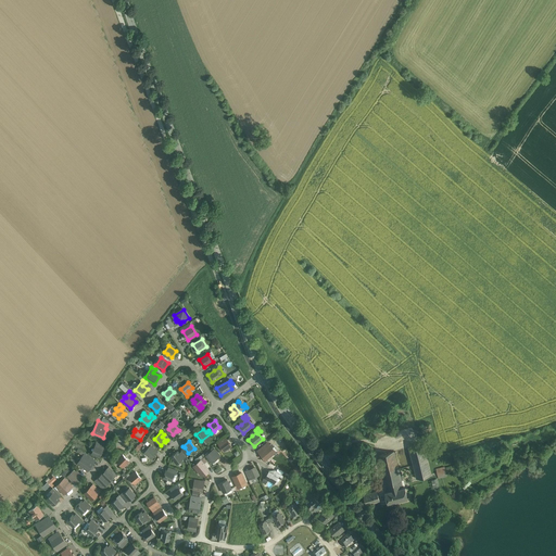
[(226,441),(222,443),(220,441),(218,443),(222,447),(223,446),(226,450),(231,445),(230,444),(229,444),(226,441)]
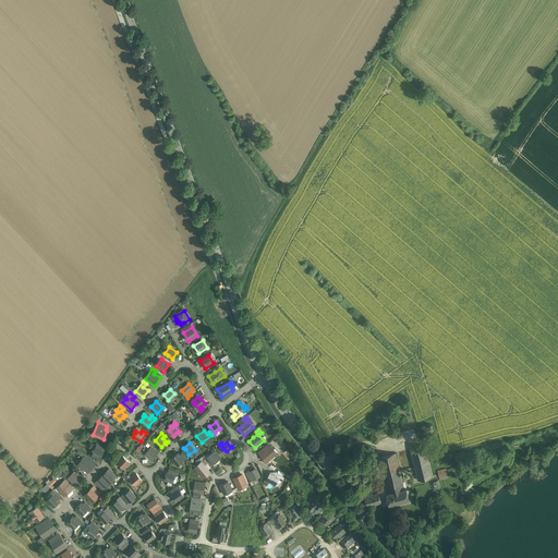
[(100,445),(97,444),(96,447),(97,447),(94,456),(99,458),(104,450),(98,448),(100,445)]
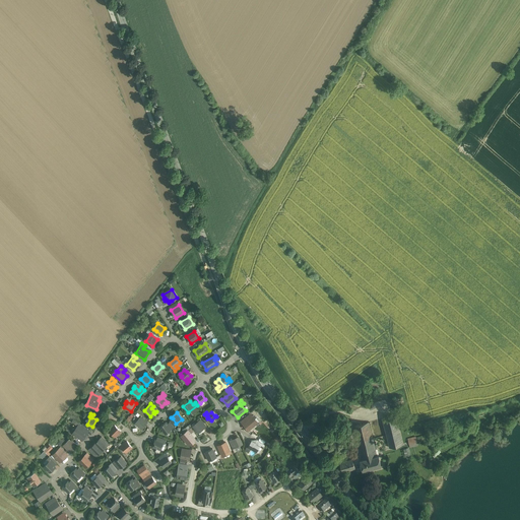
[(257,423),(250,413),(246,416),(248,419),(243,424),(249,430),(257,423)]
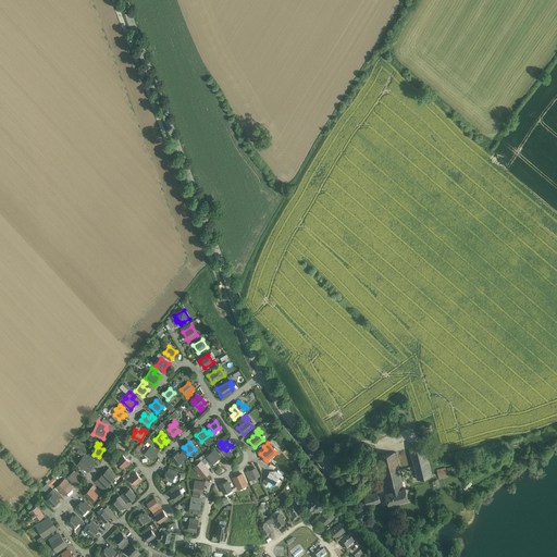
[(424,445),(409,448),(417,478),(431,474),(424,445)]
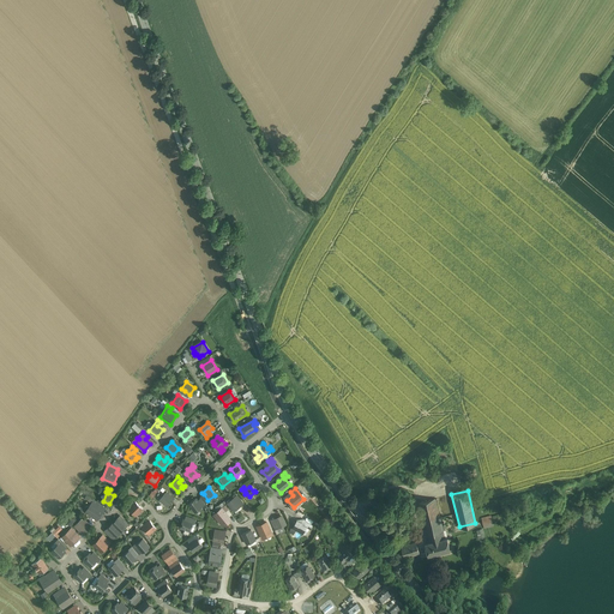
[(167,492),(162,497),(164,498),(161,501),(167,506),(172,501),(167,497),(169,494),(167,492)]
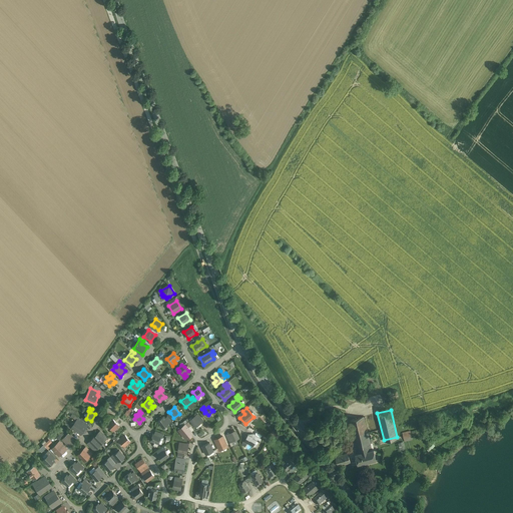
[(197,414),(190,420),(194,425),(197,423),(198,424),(200,423),(197,419),(199,417),(197,414)]
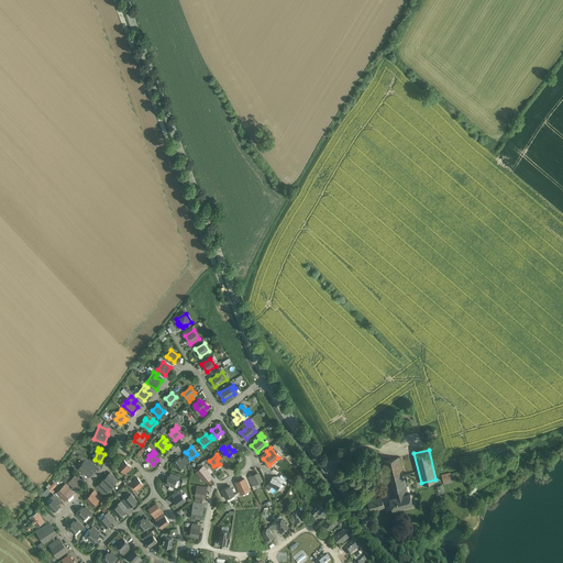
[(384,468),(400,464),(399,459),(401,459),(400,456),(398,457),(398,456),(383,461),(384,468)]
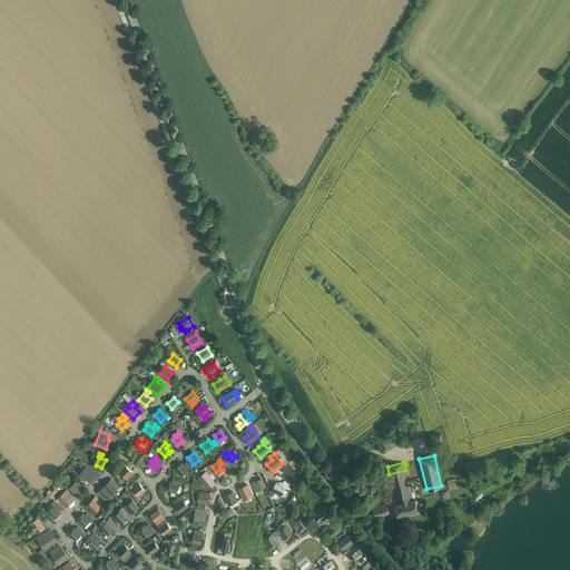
[(182,463),(175,468),(180,475),(187,470),(184,464),(182,463)]
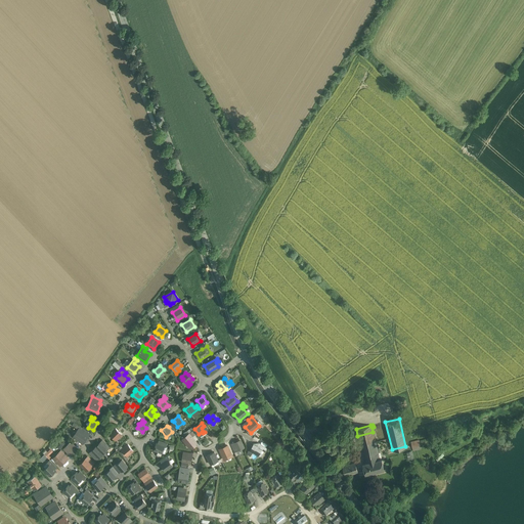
[(88,436),(81,432),(83,429),(80,427),(76,432),(78,433),(75,437),(83,443),(88,436)]
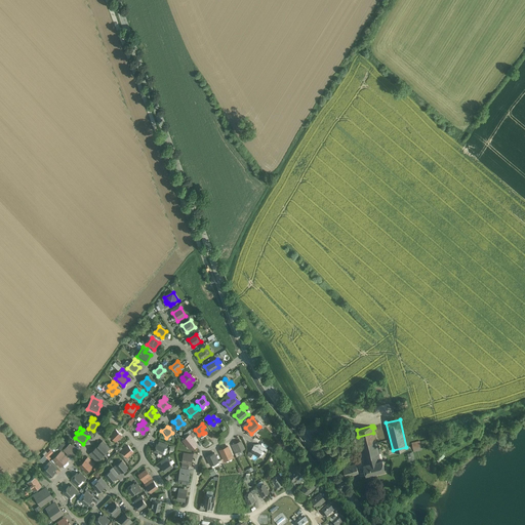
[(122,435),(116,429),(110,435),(116,441),(122,435)]
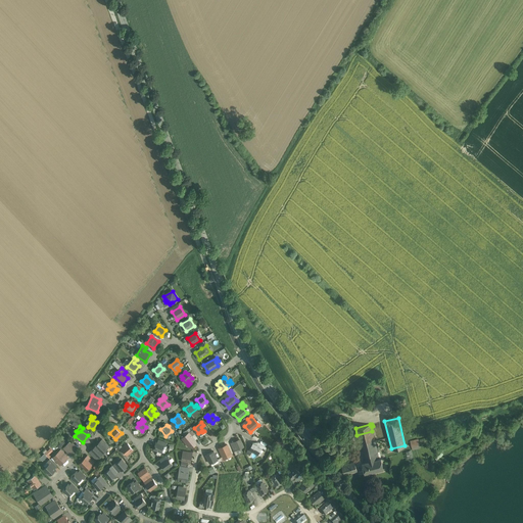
[(364,461),(379,458),(372,431),(357,435),(364,461)]
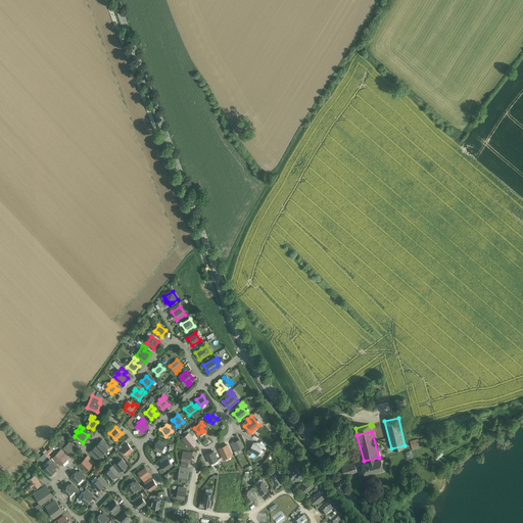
[(186,436),(183,438),(189,445),(190,444),(192,446),(195,443),(193,441),(195,440),(193,438),(189,433),(186,436)]
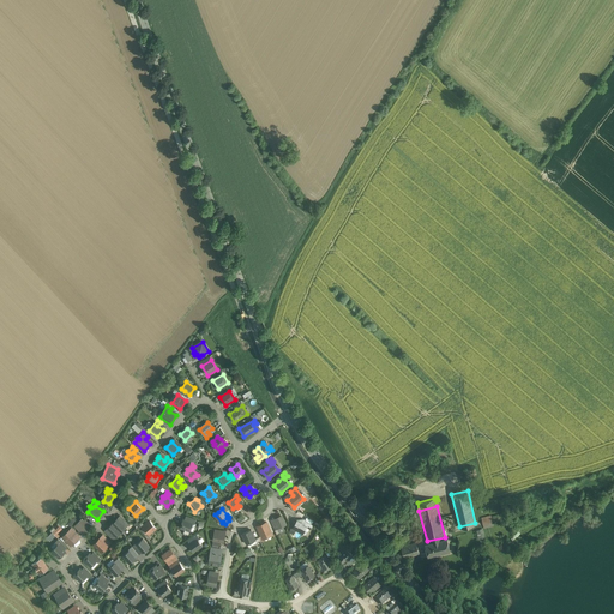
[(83,517),(76,525),(84,534),(91,525),(83,517)]
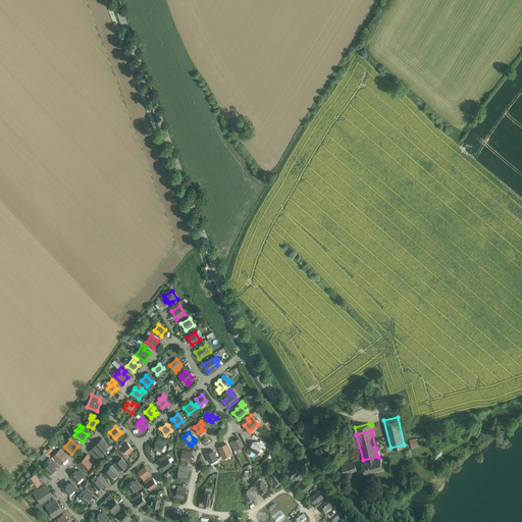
[(237,439),(233,441),(236,445),(232,446),(235,450),(243,446),(241,439),(237,440),(237,439)]
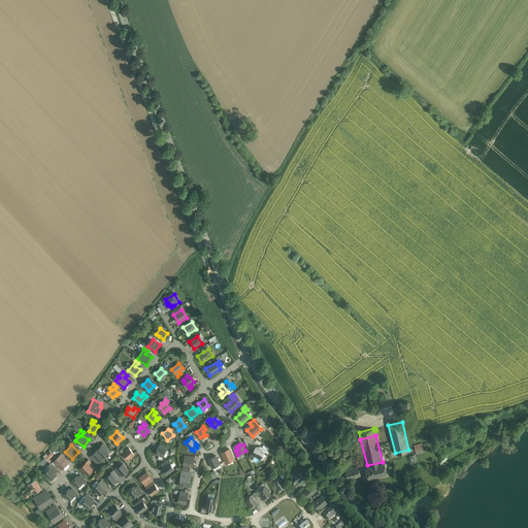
[(105,450),(101,446),(99,448),(100,449),(98,451),(104,457),(110,451),(107,447),(107,448),(105,450)]
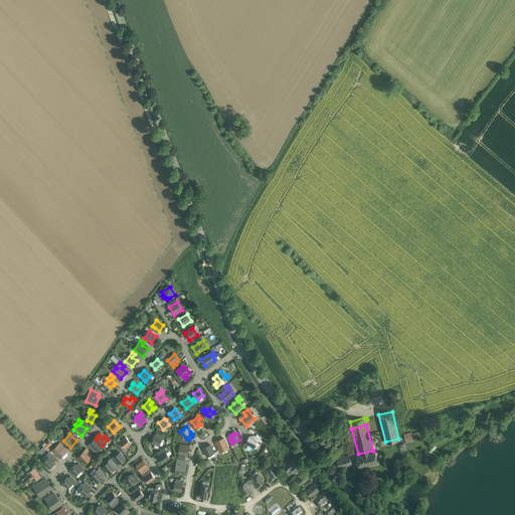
[(155,436),(154,436),(151,443),(159,445),(162,439),(162,438),(160,438),(155,436)]
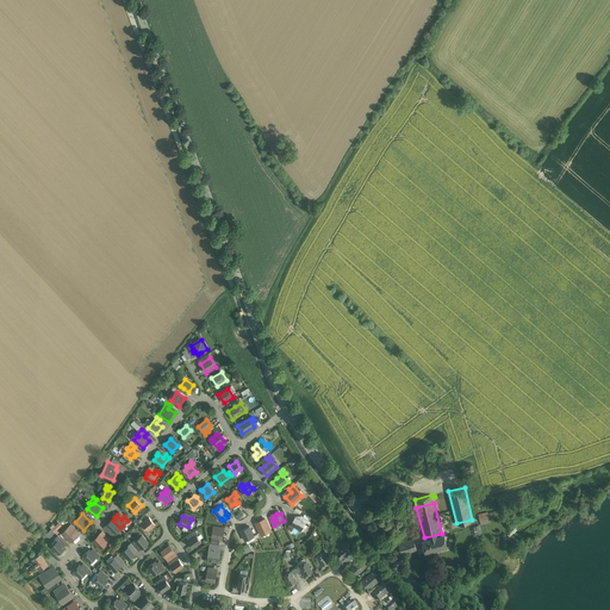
[(149,517),(142,523),(148,530),(155,524),(149,517)]
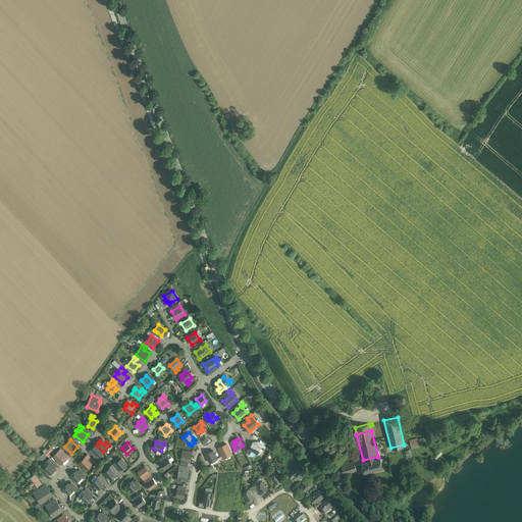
[(257,445),(252,442),(249,449),(257,454),(262,445),(258,442),(257,445)]
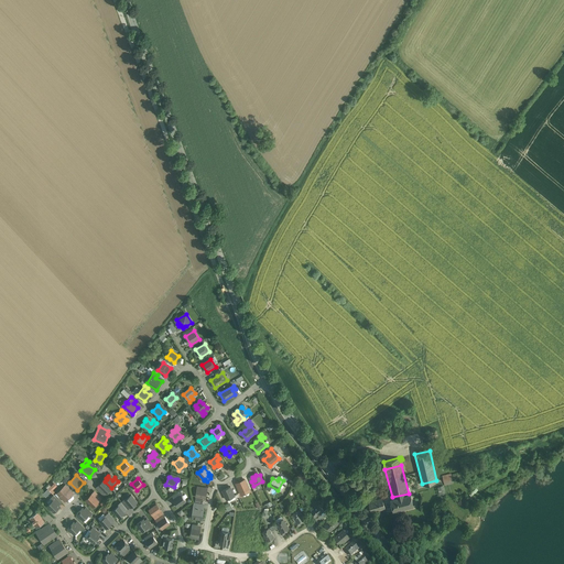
[(245,479),(237,484),(241,495),(250,490),(245,479)]
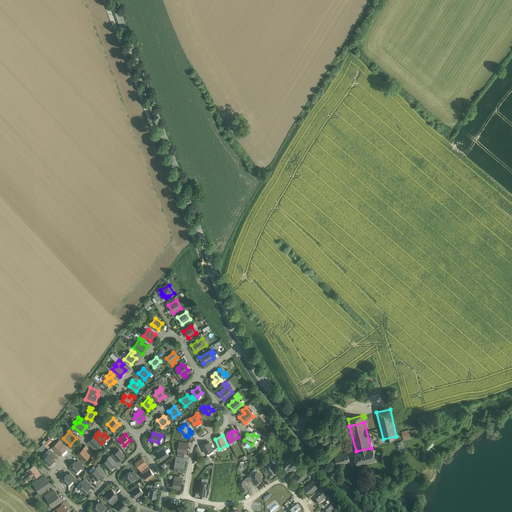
[(101,443),(95,437),(93,439),(92,438),(90,440),(93,444),(91,446),(94,449),(101,443)]
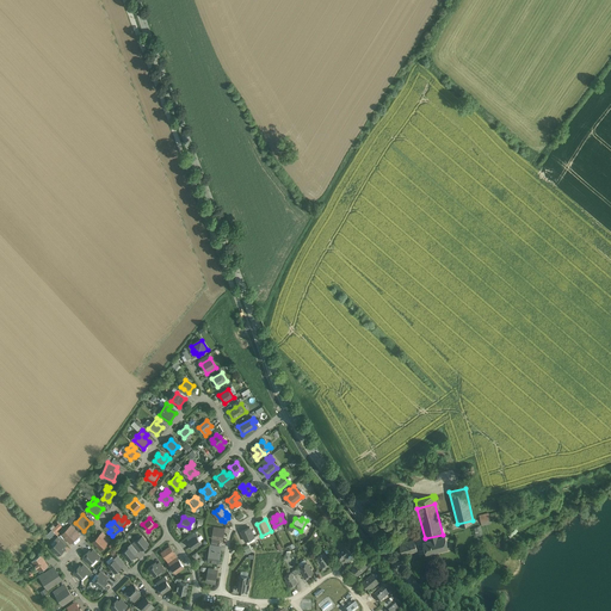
[(55,531),(56,532),(61,525),(59,523),(55,526),(53,525),(45,535),(49,538),(55,531)]
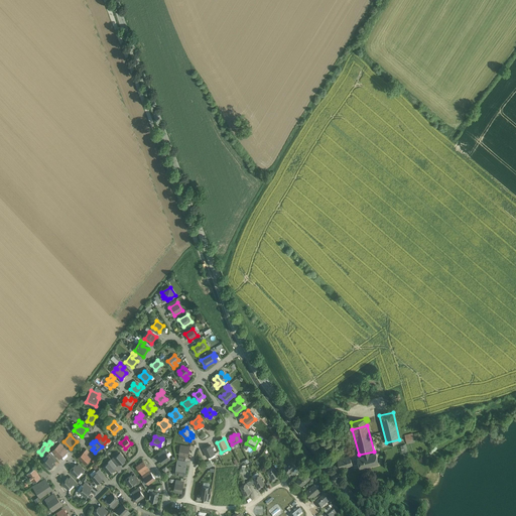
[(60,443),(53,450),(60,458),(61,457),(61,456),(65,453),(60,448),(62,446),(60,443)]
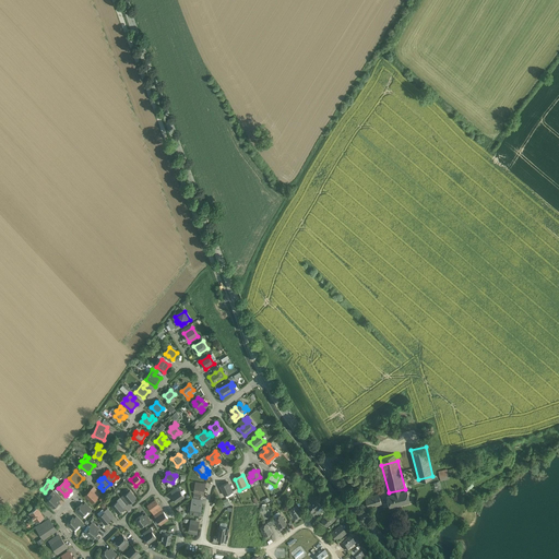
[(205,487),(200,486),(200,483),(197,482),(194,492),(203,494),(203,489),(204,489),(205,487)]
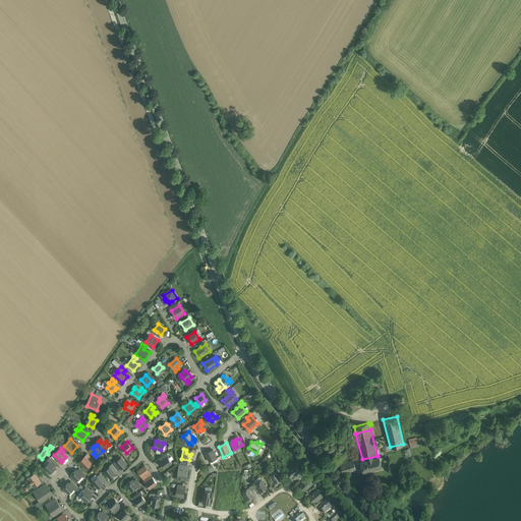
[(213,449),(206,453),(210,461),(217,458),(217,457),(213,449)]
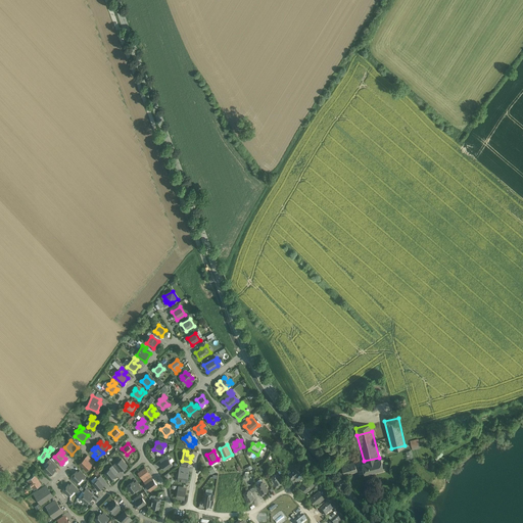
[(167,455),(164,457),(167,460),(161,463),(160,463),(165,469),(173,465),(169,459),(170,458),(167,455)]
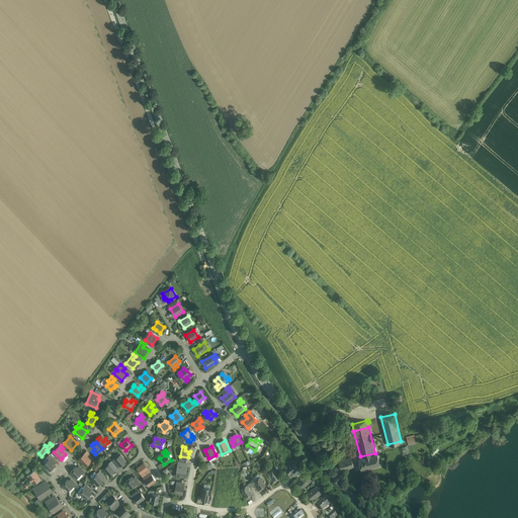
[(358,457),(360,463),(361,467),(379,462),(377,452),(375,453),(360,456),(358,457)]
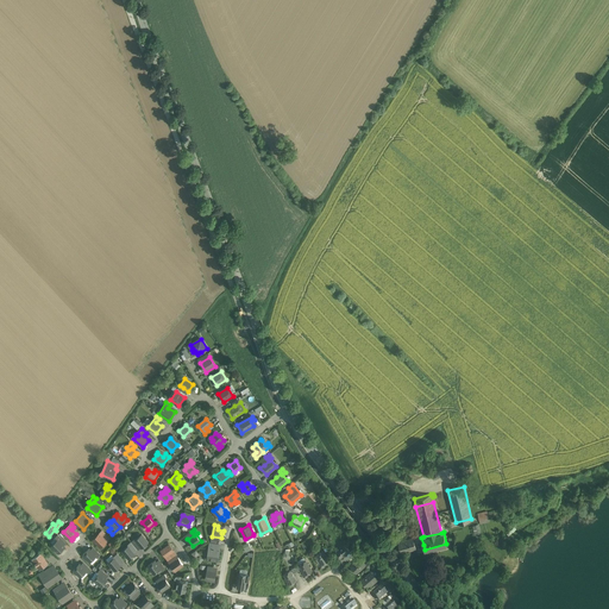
[(100,533),(93,540),(96,544),(98,542),(101,546),(110,538),(107,535),(105,538),(100,533)]
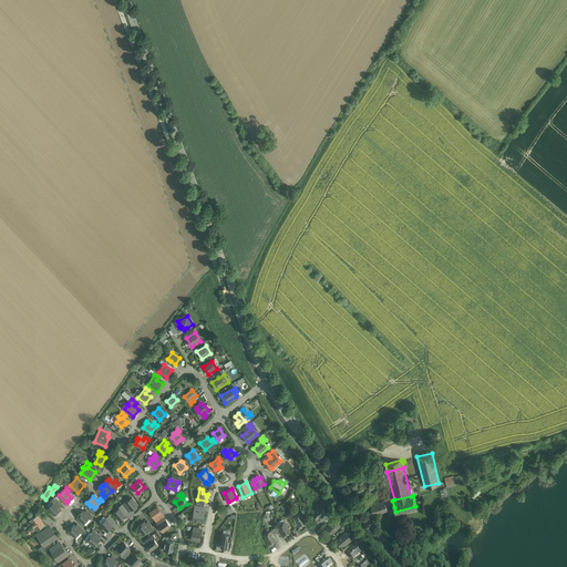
[(126,503),(125,503),(127,505),(131,509),(132,509),(137,505),(132,497),(126,503)]
